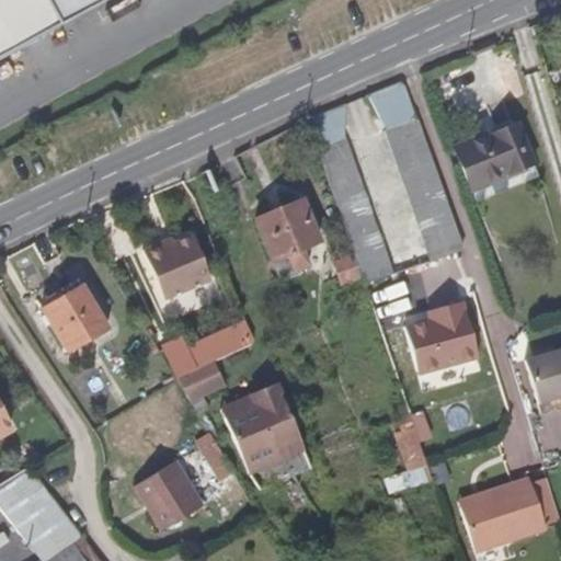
[(0,0),(0,59),(107,0),(0,0)]
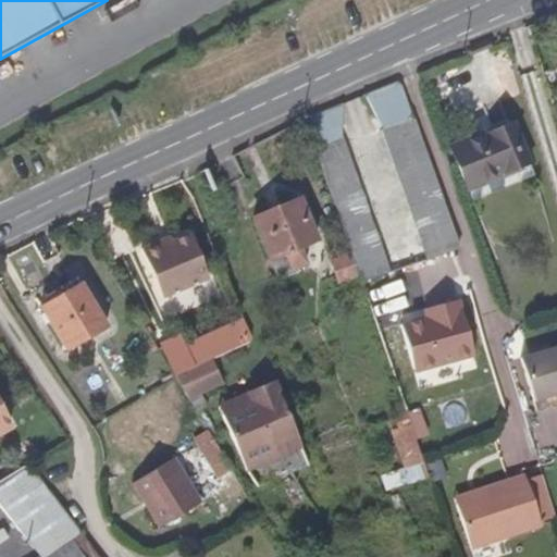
[(457,147),(477,188),(539,161),(519,119),(457,147)]
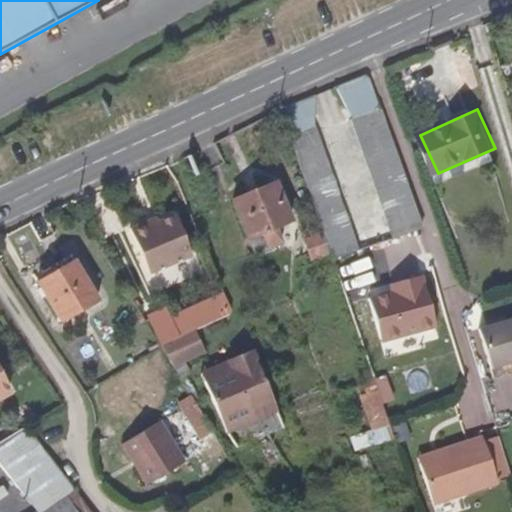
[(415,234),(425,231),(384,111),(355,120),(399,251),(419,245),(415,234)]
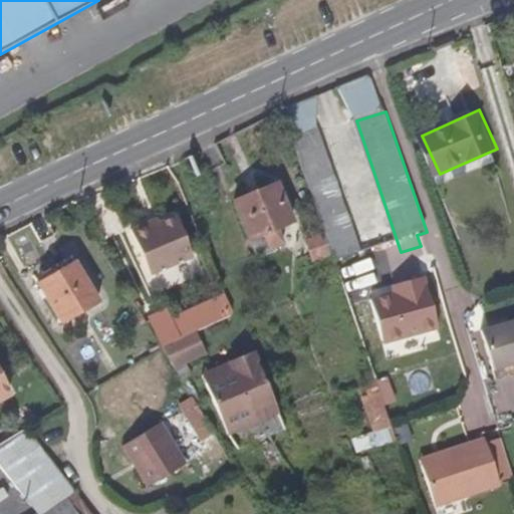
[(354,227),(320,127),(296,137),(321,209),(330,235),(354,227)]
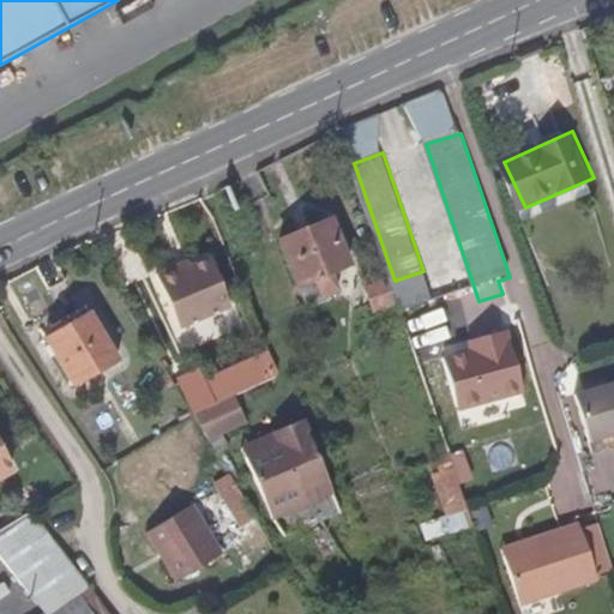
[(599,187),(594,178),(525,208),(529,217),(599,187)]
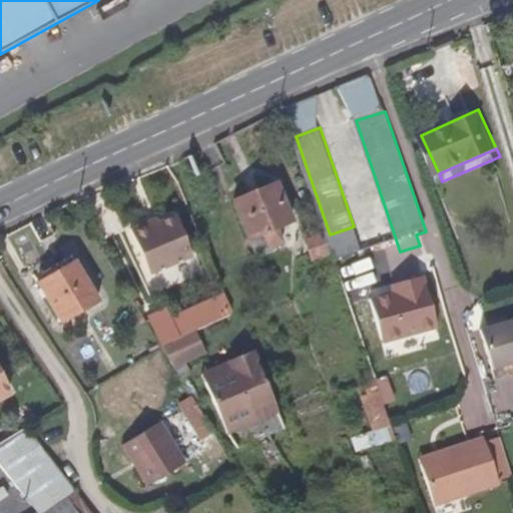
[(274,167),(231,184),(253,238),(279,230),(273,213),(290,207),(274,167)]
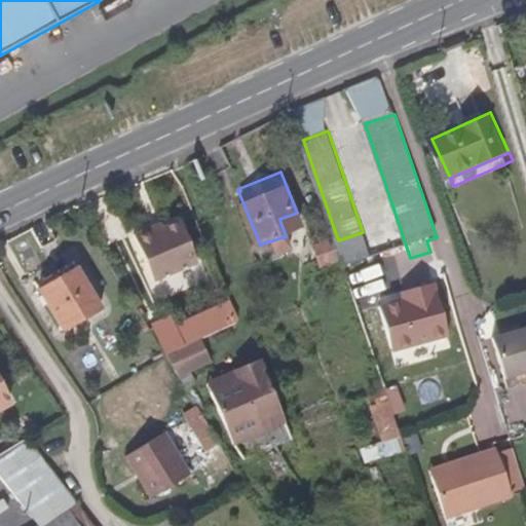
[(338,240),(329,214),(318,218),(323,229),(315,231),(323,251),(339,245),(338,240)]
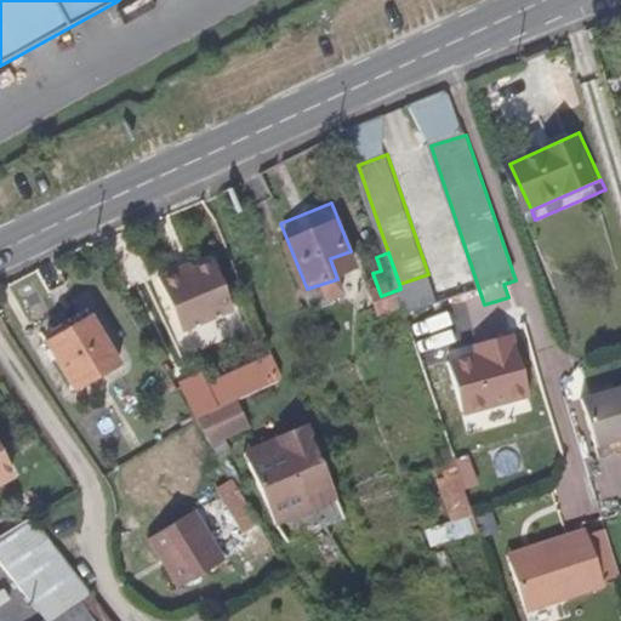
[(181,268),(163,275),(201,369),(254,348),(217,260),(183,274),(181,268)]
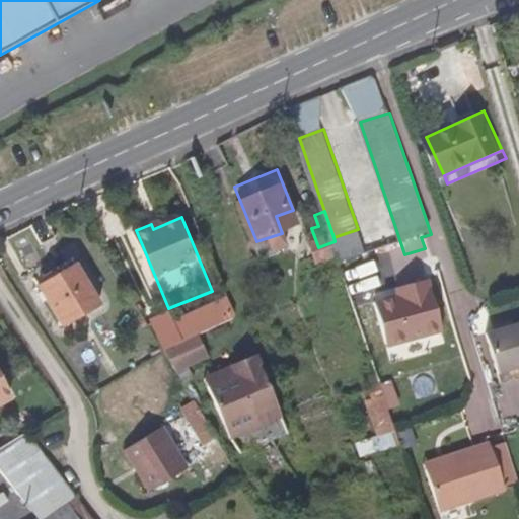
[(100,304),(78,265),(42,286),(65,325),(100,304)]
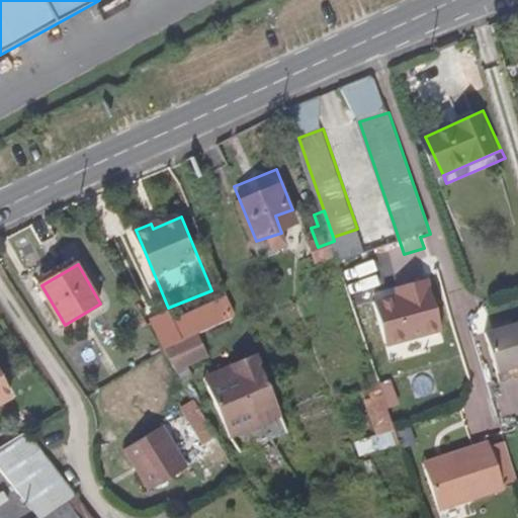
[(412,290),(377,301),(391,345),(445,328),(429,277),(410,283),(412,290)]
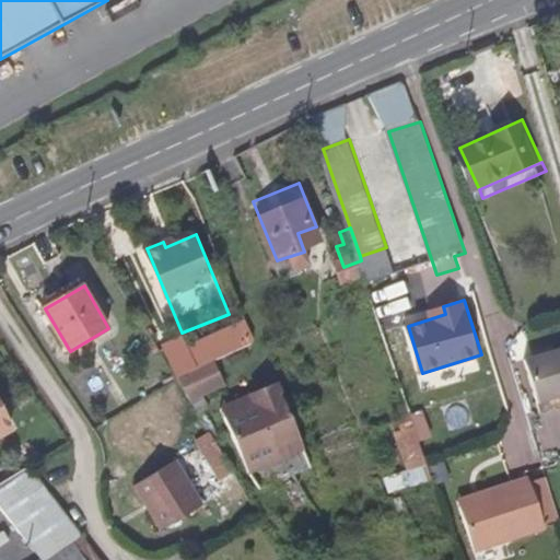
[(559,398),(559,351),(529,361),(541,404),(559,398)]
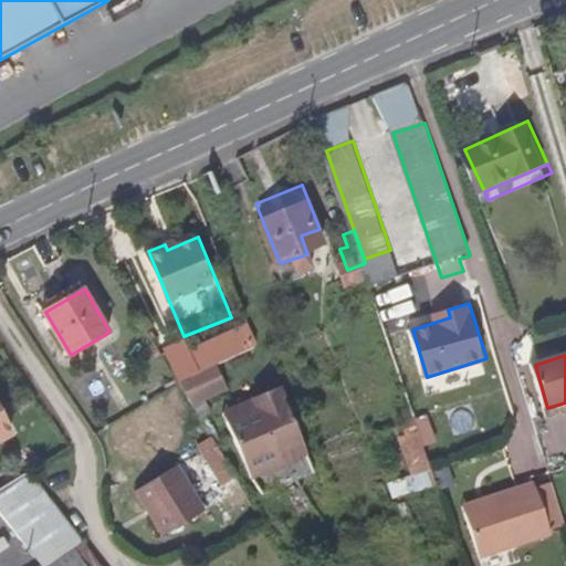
[(228,388),(218,365),(180,381),(192,402),(228,388)]
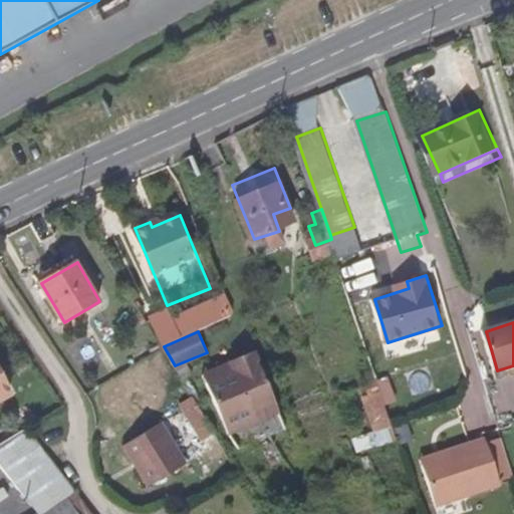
[(288,428),(257,352),(234,362),(237,370),(210,381),(230,431),(242,448),(288,428)]
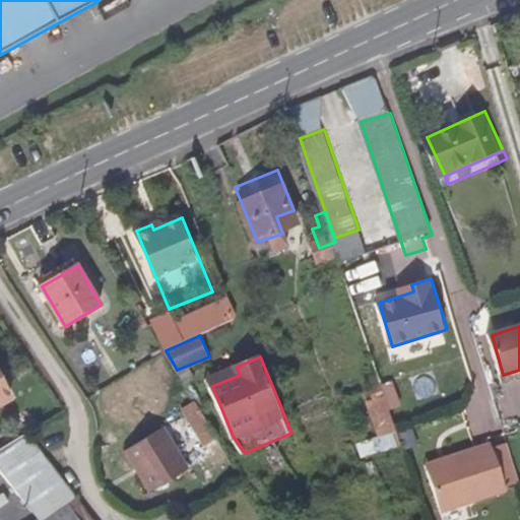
[(0,399),(14,392),(0,367),(0,399)]
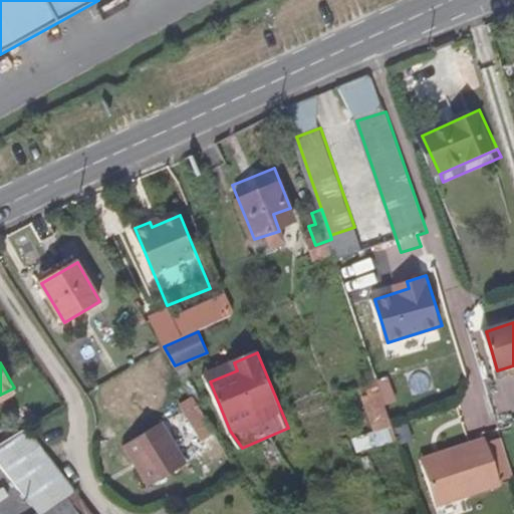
[(206,373),(210,381),(237,370),(234,362),(206,373)]
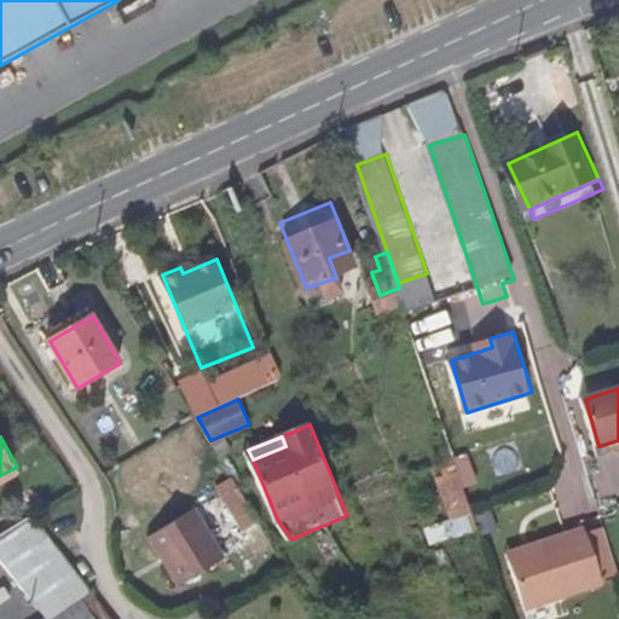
[(618,453),(618,440),(599,446),(602,460),(618,453)]
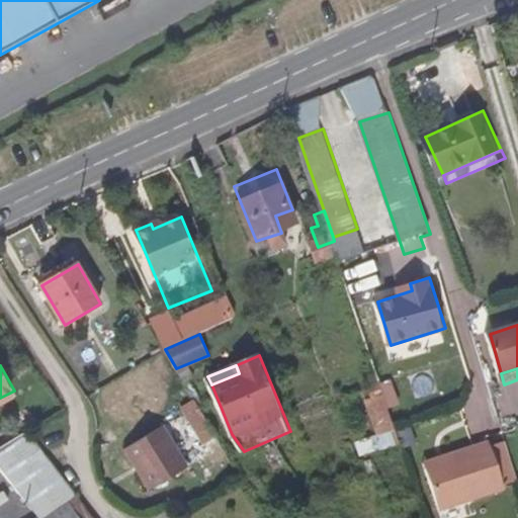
[(365,383),(378,419),(394,413),(378,369),(368,372),(371,382),(365,383)]
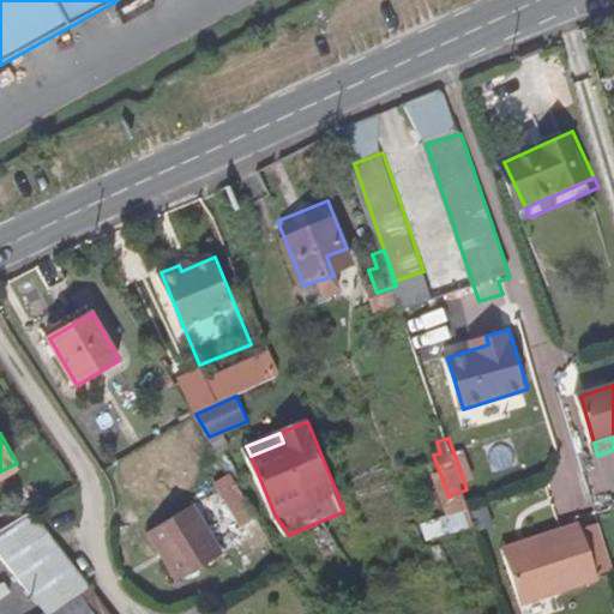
[(259,521),(230,473),(215,482),(244,530),(259,521)]
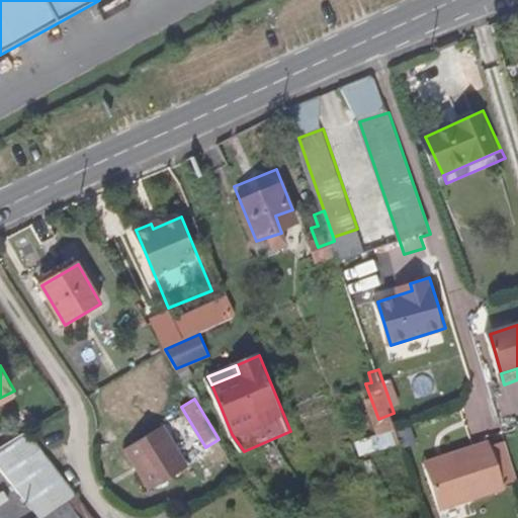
[(163,426),(124,448),(150,490),(188,467),(163,426)]
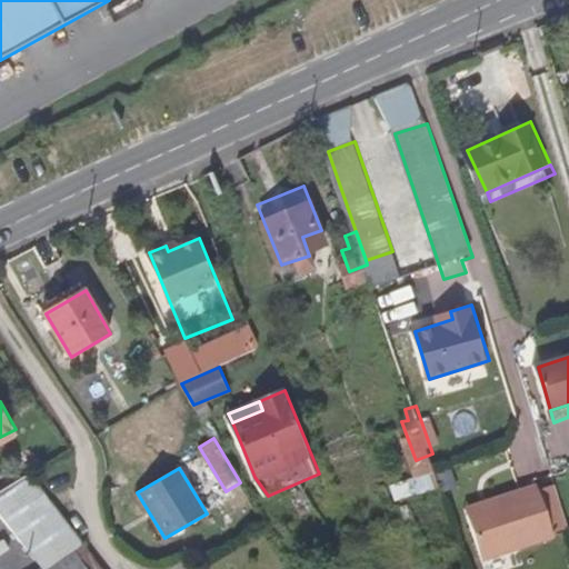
[(33,469),(0,490),(0,509),(37,568),(83,538),(33,469)]
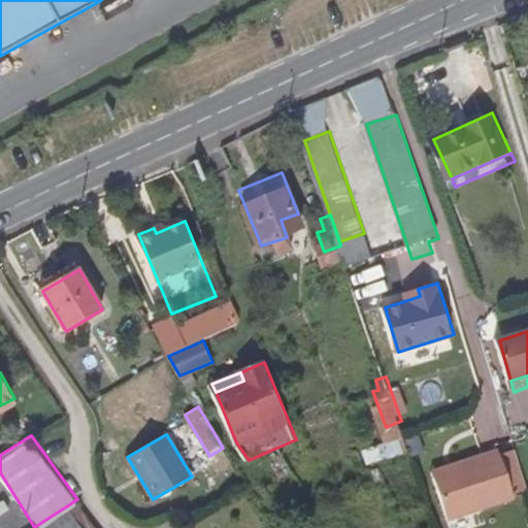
[(514,495),(498,447),(468,456),(469,463),(434,474),(448,517),(514,495)]
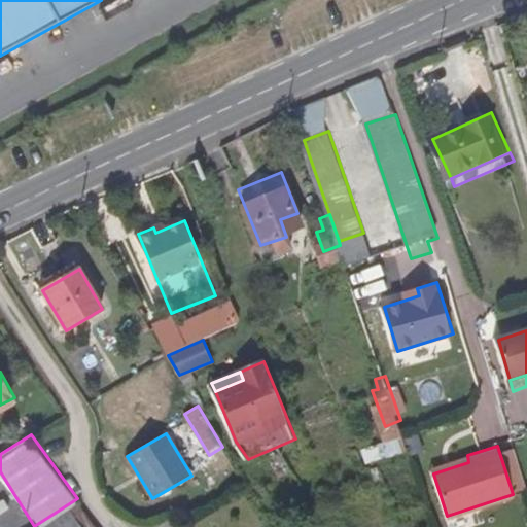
[(99,526),(77,498),(34,526),(33,526),(99,526)]
